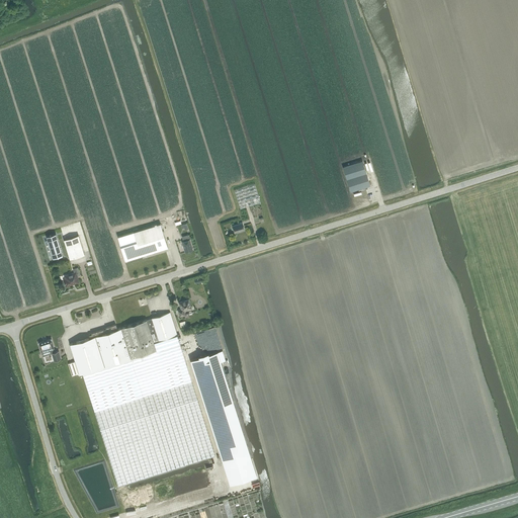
[(343,167),(350,191),(370,185),(362,161),(343,167)]
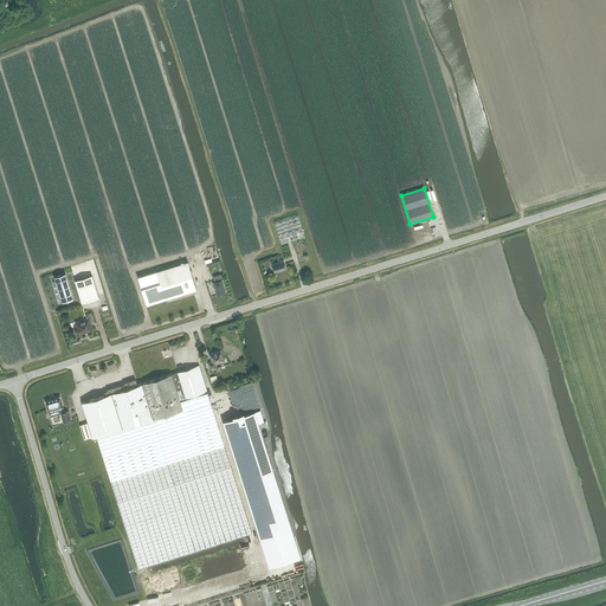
[(298,214),(275,223),(281,244),(305,237),(298,214)]
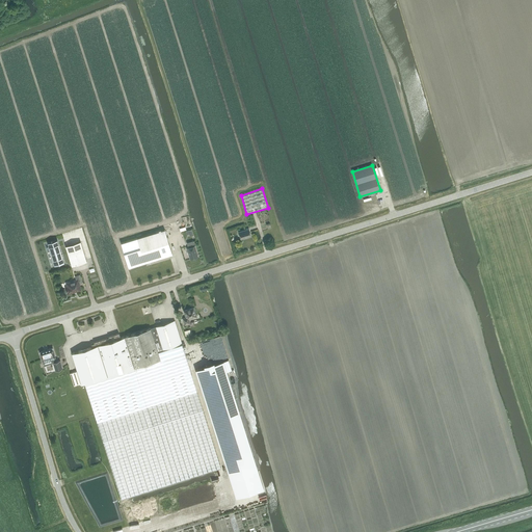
[(272,218),(272,217),(272,214),(271,213),(271,212),(270,211),(269,211),(267,210),(266,210),(265,210),(264,211),(262,212),(261,212),(260,213),(260,215),(259,216),(259,217),(260,219),(260,220),(261,221),(262,222),(263,222),(264,223),(265,223),(266,223),(268,223),(269,222),(270,221),(271,220),(272,219),(272,218)]
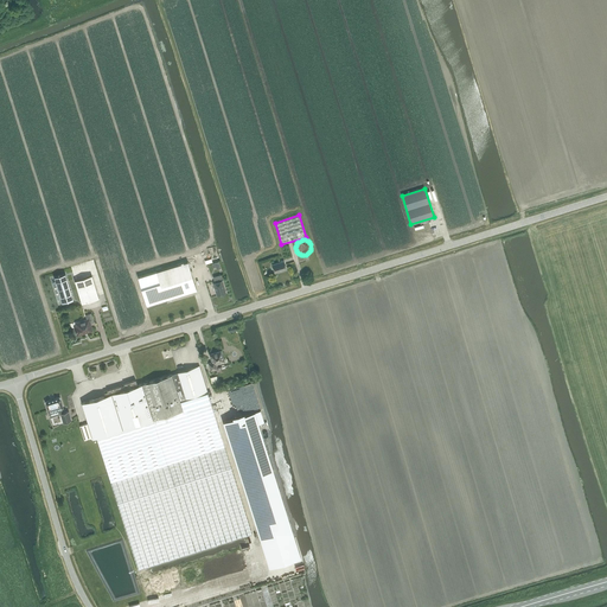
[(273,264),(275,273),(286,269),(283,261),(273,264)]
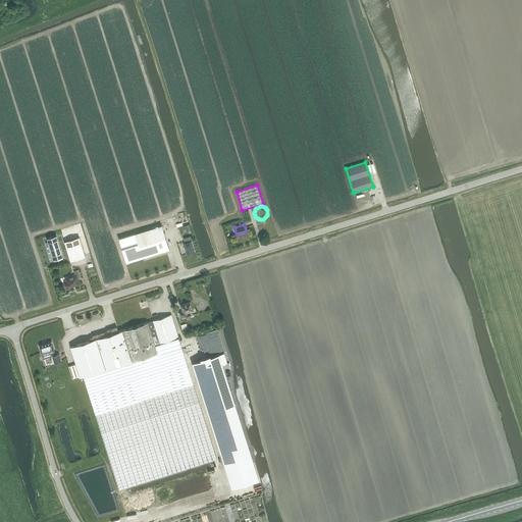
[(134,233),(118,239),(126,262),(142,258),(169,249),(166,239),(161,225),(140,232),(135,233),(134,233)]
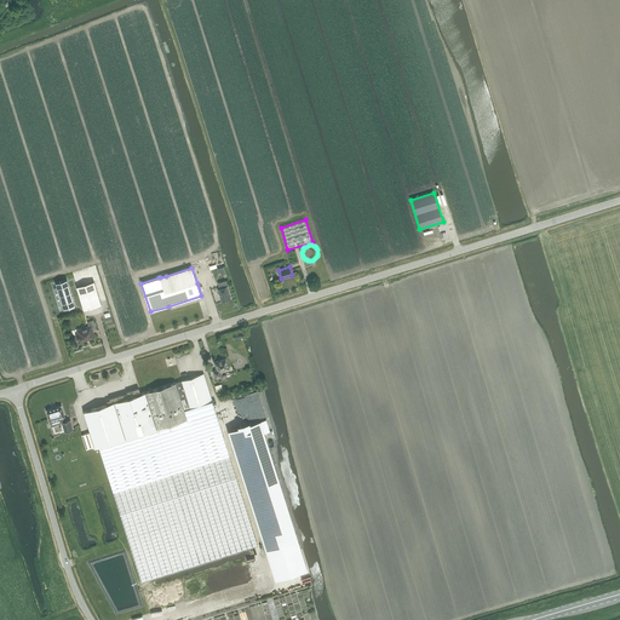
[(62,305),(63,309),(75,306),(67,280),(56,283),(57,287),(62,305)]
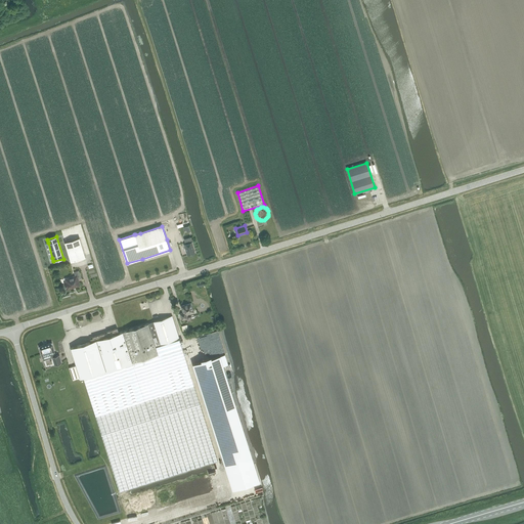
[(64,243),(71,262),(85,258),(79,237),(64,243)]
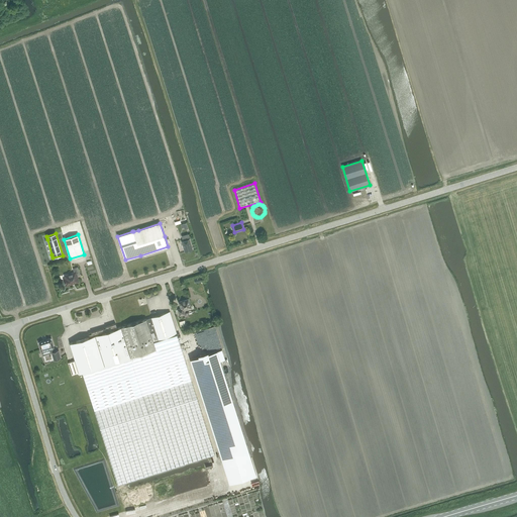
[(182,236),(183,239),(184,238),(185,240),(182,241),(185,252),(193,249),(189,239),(188,237),(189,237),(188,234),(182,236)]
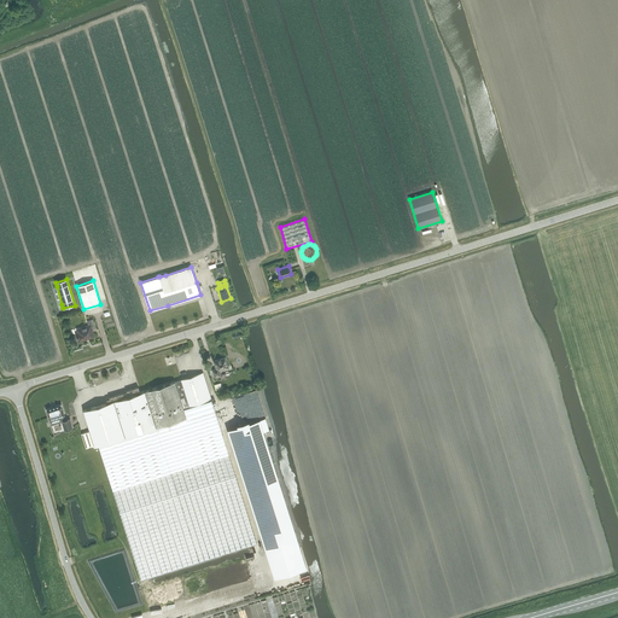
[(76,336),(79,340),(80,342),(85,339),(86,338),(88,338),(89,338),(94,337),(92,330),(95,328),(93,319),(87,321),(88,326),(77,330),(79,333),(77,333),(76,336)]
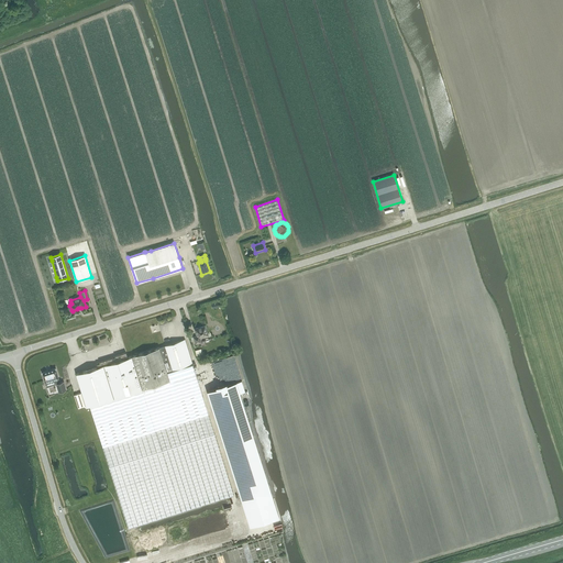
[(194,337),(196,344),(201,342),(200,338),(208,335),(205,326),(195,329),(197,335),(194,337)]
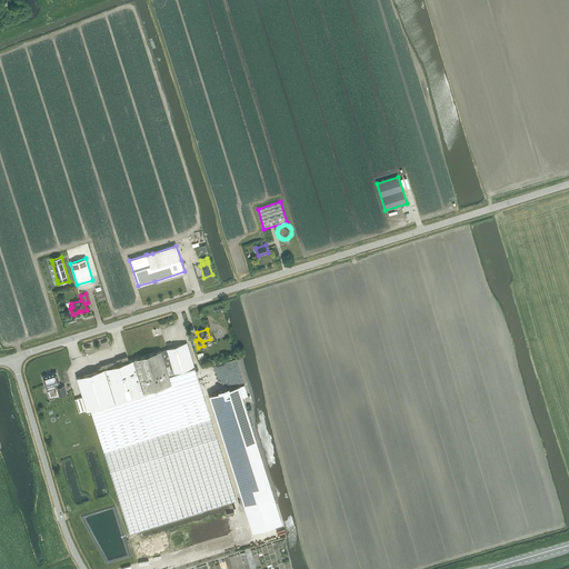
[(169,348),(167,349),(167,350),(175,373),(195,367),(187,343),(169,349),(169,348)]
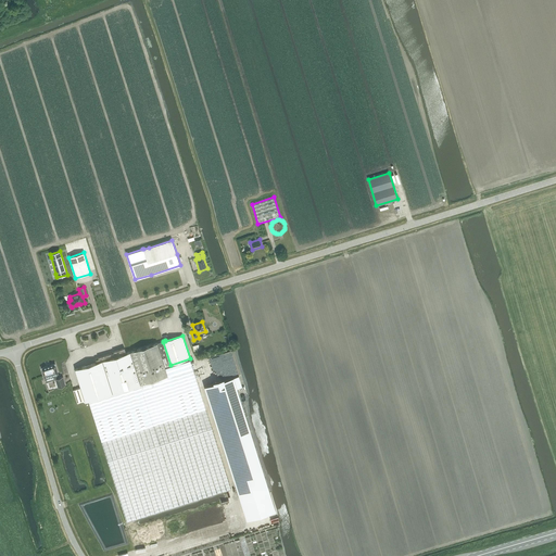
[(134,351),(130,352),(140,384),(167,376),(165,367),(171,366),(171,365),(163,342),(158,343),(136,350),(135,350),(134,350),(134,351)]
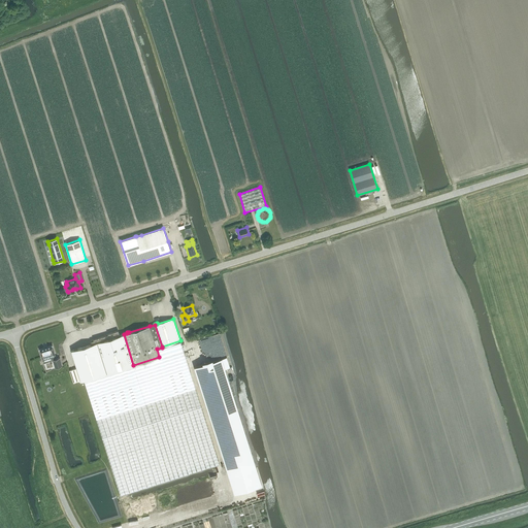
[(124,334),(71,351),(80,382),(84,381),(133,365),(124,334)]
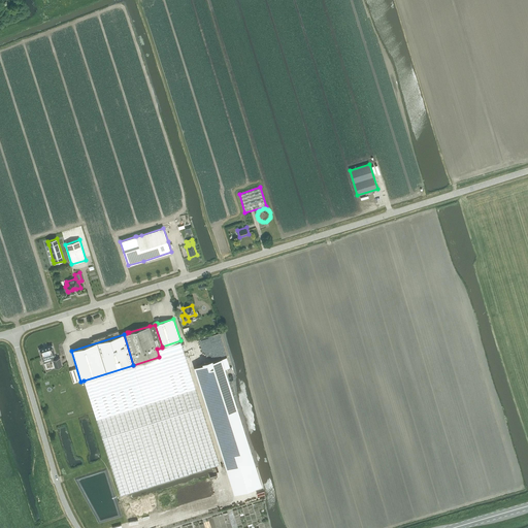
[(133,365),(84,381),(93,408),(102,438),(110,462),(121,495),(146,487),(186,474),(220,464),(201,406),(195,388),(190,368),(180,341),(162,348),(157,349),(159,357),(133,365)]
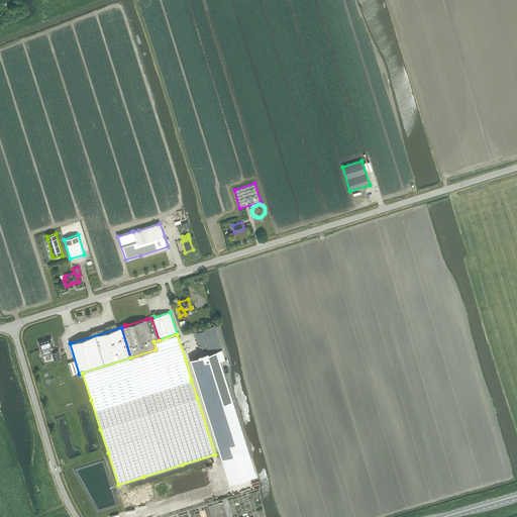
[(221,349),(190,358),(220,452),(246,444),(238,419),(230,393),(222,368),(220,360),(225,358),(221,349)]
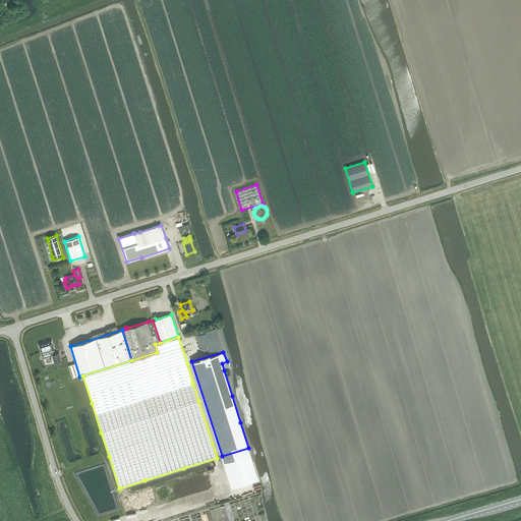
[(68,365),(71,377),(77,374),(74,363),(68,365)]
